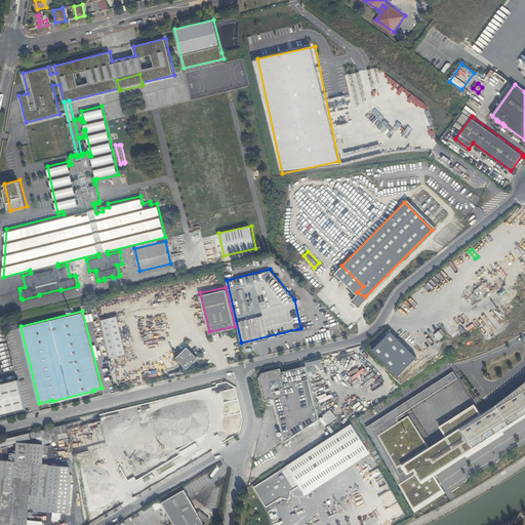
[(125,349),(117,311),(101,314),(109,353),(125,349)]
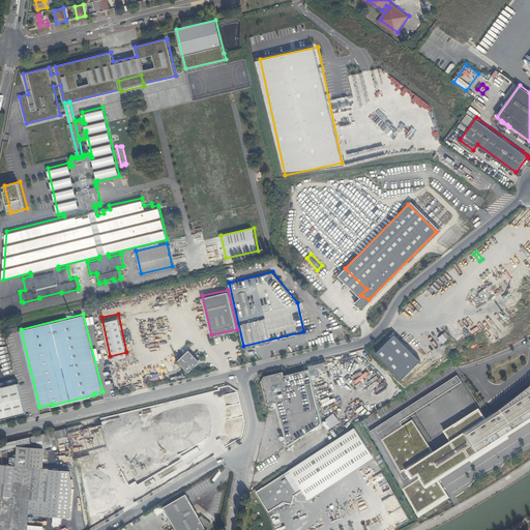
[(461,320),(468,329),(474,325),(467,315),(461,320)]
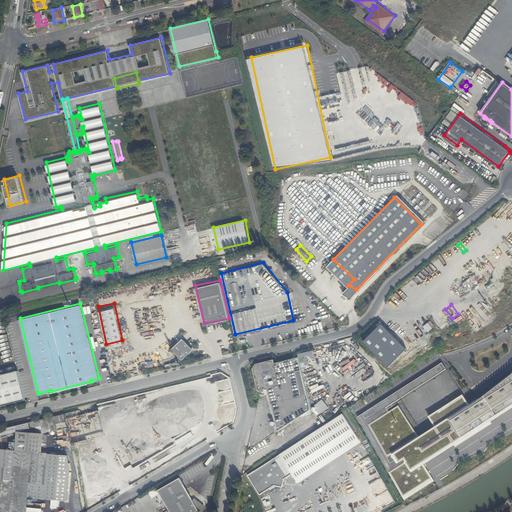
[(430,324),(432,322),(430,320),(423,327),(428,332),(433,328),(430,324)]
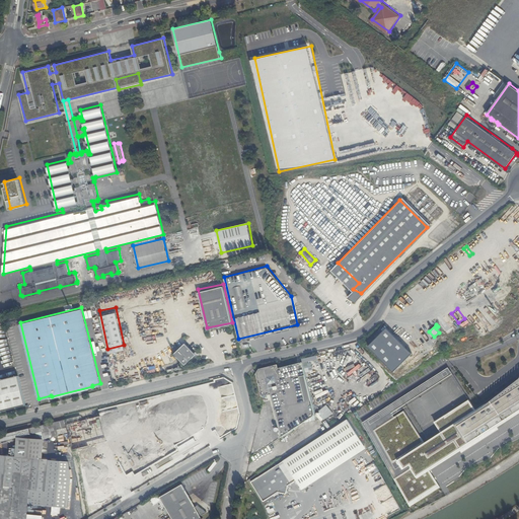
[(194,349),(186,340),(173,351),(184,362),(193,354),(196,354),(196,349),(194,349)]
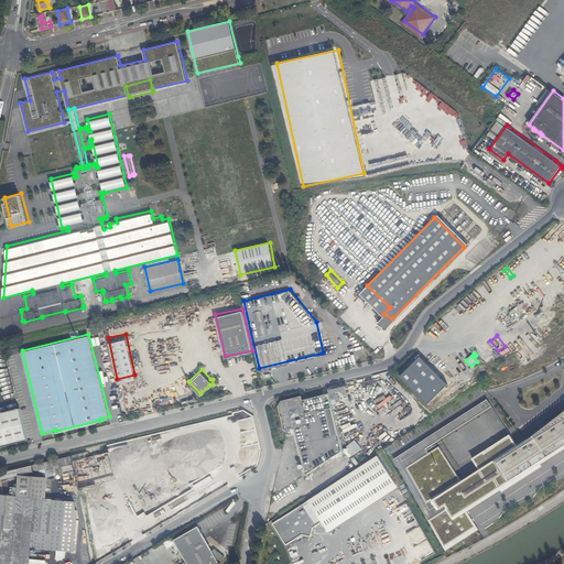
[(328,391),(303,397),(303,393),(283,398),(279,404),(285,429),(295,426),(304,461),(301,461),(300,463),(300,464),(301,466),(302,466),(303,466),(305,465),(306,472),(343,448),(328,391)]
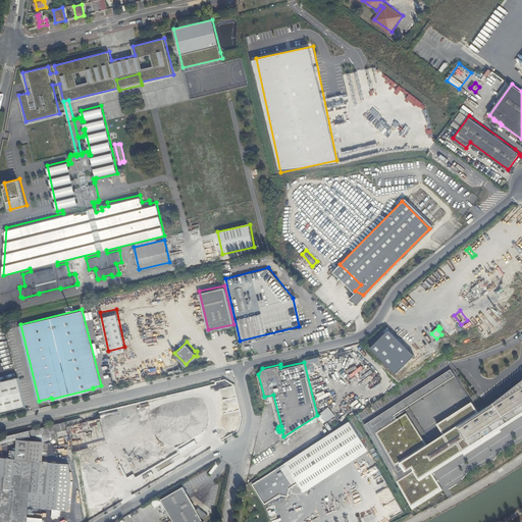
[(374,433),(397,419),(394,415),(455,375),(451,369),(365,425),(397,481),(401,479),(374,433)]
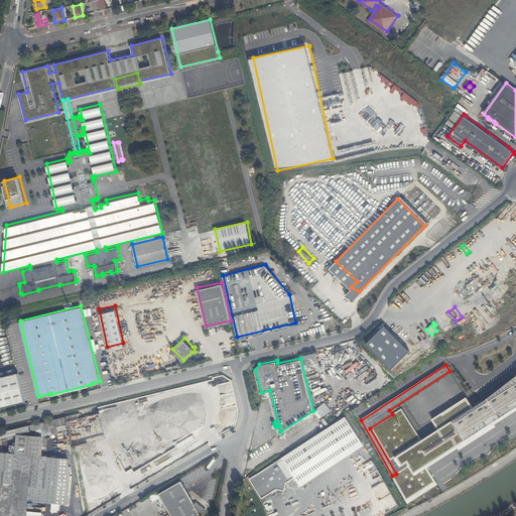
[(0,407),(26,401),(20,377),(0,381),(0,407)]
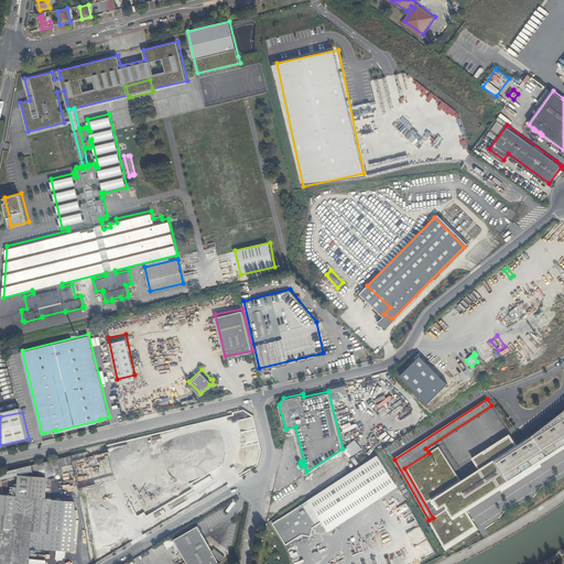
[(429,453),(404,468),(433,518),(429,520),(446,551),(478,530),(466,512),(500,490),(502,492),(542,466),(540,464),(563,448),(563,412),(529,438),(528,437),(517,445),(509,433),(473,458),(479,469),(462,481),(440,446),(429,453)]
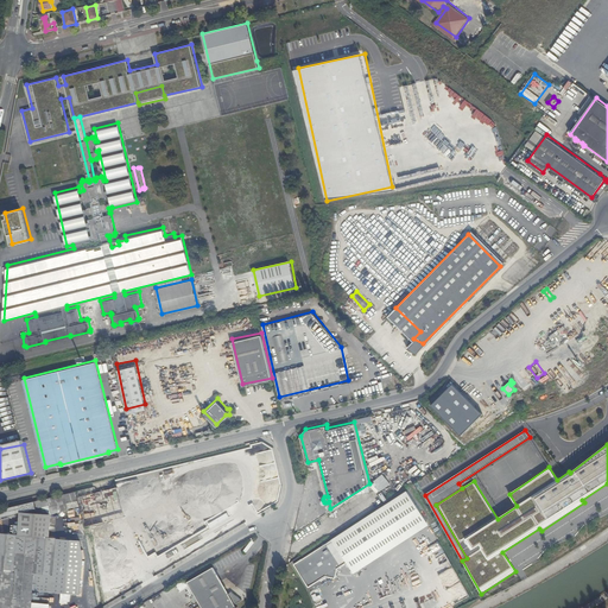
[(261,447),(240,451),(244,464),(265,460),(261,447)]
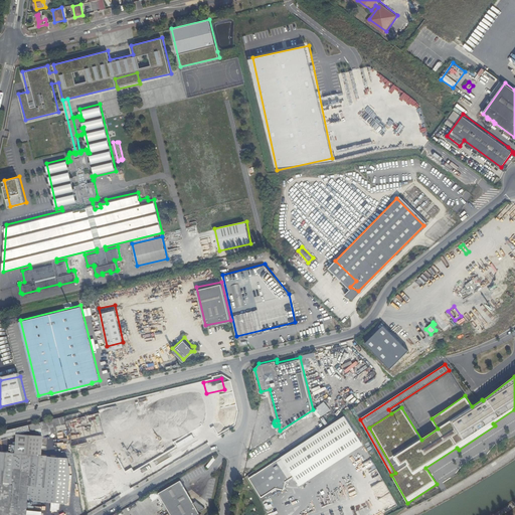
[(198,382),(176,388),(178,394),(178,396),(168,399),(173,419),(183,416),(182,411),(193,409),(191,403),(203,400),(198,382)]
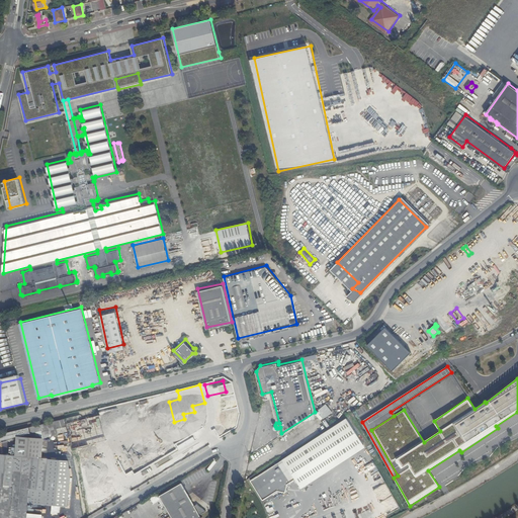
[(133,406),(136,420),(143,418),(140,407),(142,404),(147,403),(147,405),(179,397),(177,391),(132,402),(133,406)]
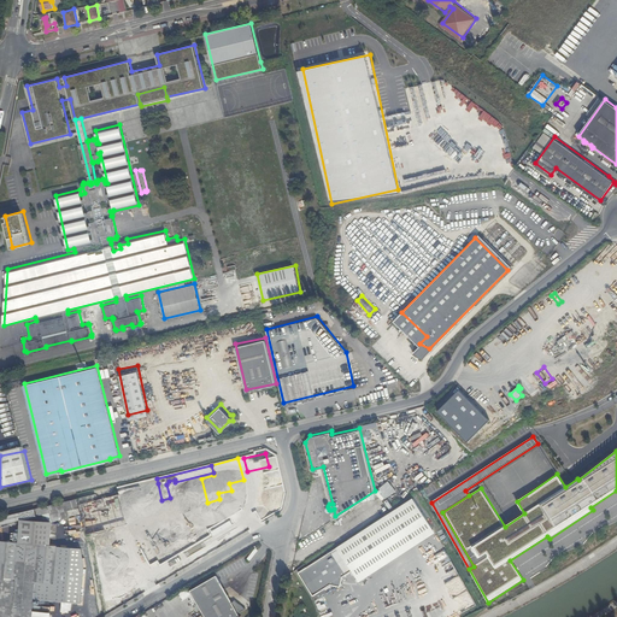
[(88,533),(165,513),(162,500),(158,483),(112,495),(111,489),(78,498),(82,513),(83,513),(88,533)]
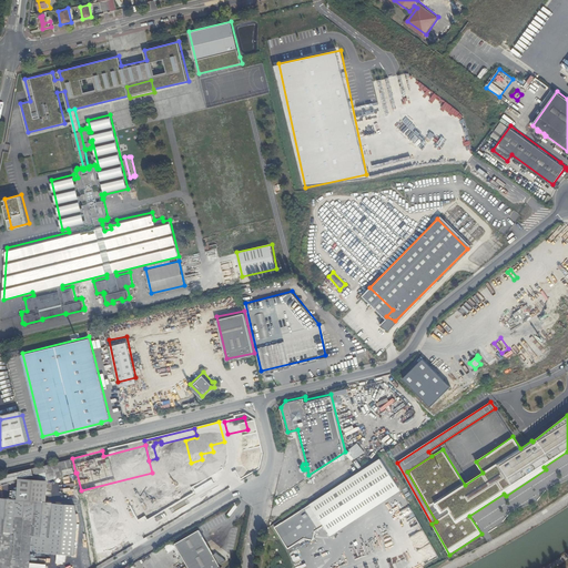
[(352,462),(359,457),(354,448),(346,453),(352,462)]
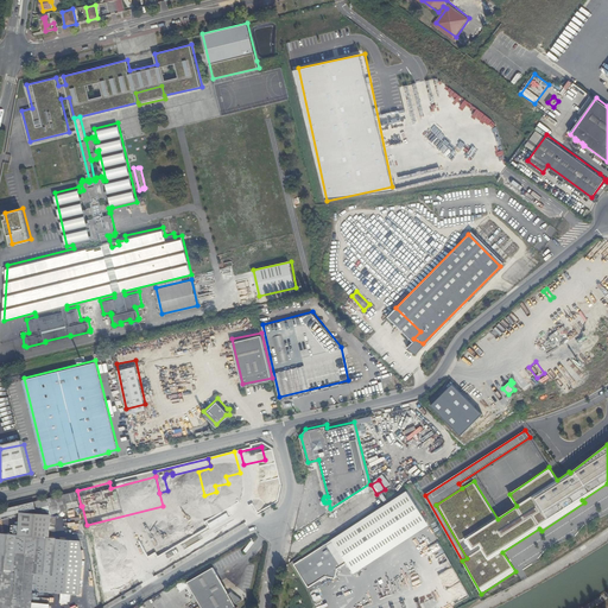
[(69,510),(81,506),(77,491),(37,500),(38,507),(50,504),(52,513),(61,511),(58,505),(67,502),(69,510)]
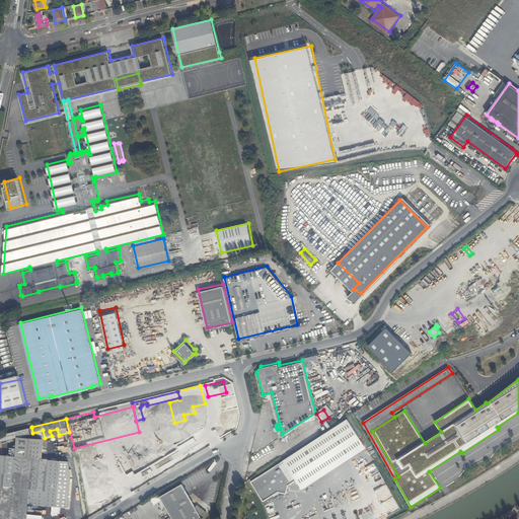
[(348,420),(251,482),(264,501),(279,492),(287,493),(289,486),(296,480),(301,487),(365,446),(348,420)]
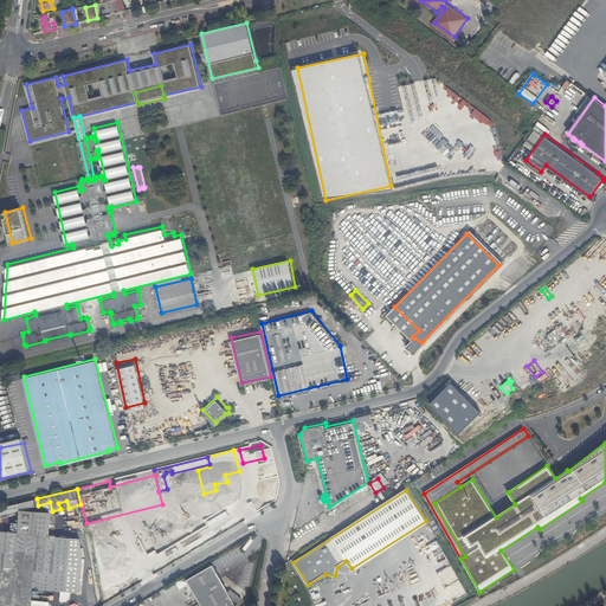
[(19,532),(49,535),(51,514),(21,510),(19,532)]
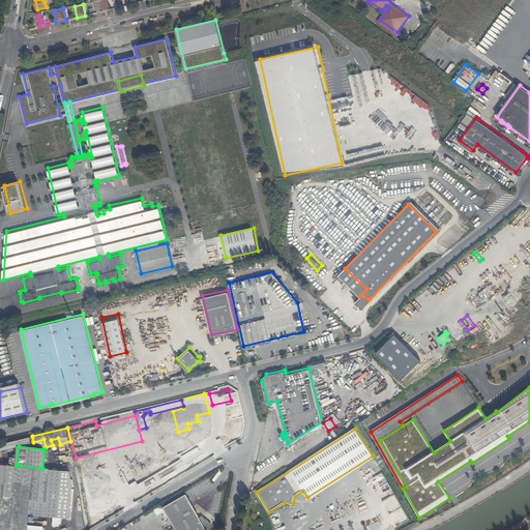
[(143,494),(150,489),(144,463),(145,463),(141,447),(130,450),(134,465),(134,466),(141,494),(143,493),(143,494)]
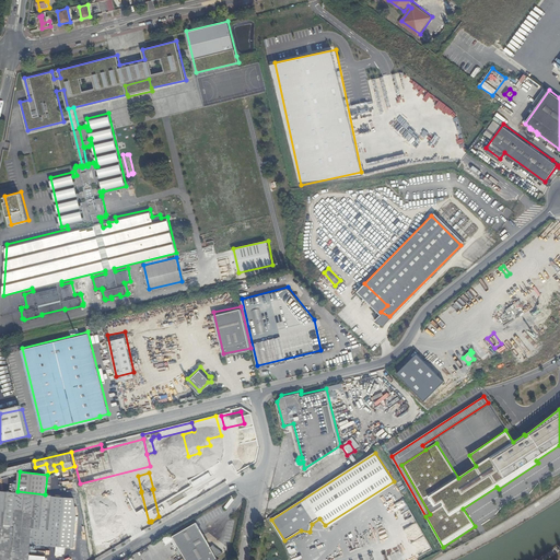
[(53,494),(45,494),(18,491),(1,490),(0,498),(0,559),(28,559),(33,527),(49,528),(53,494)]
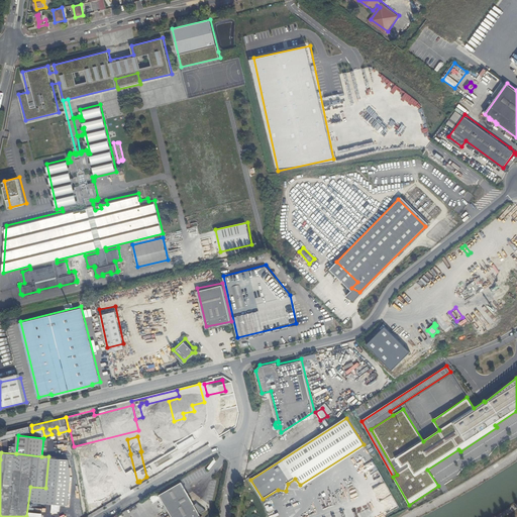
[(360,463),(368,461),(365,453),(357,456),(360,463)]
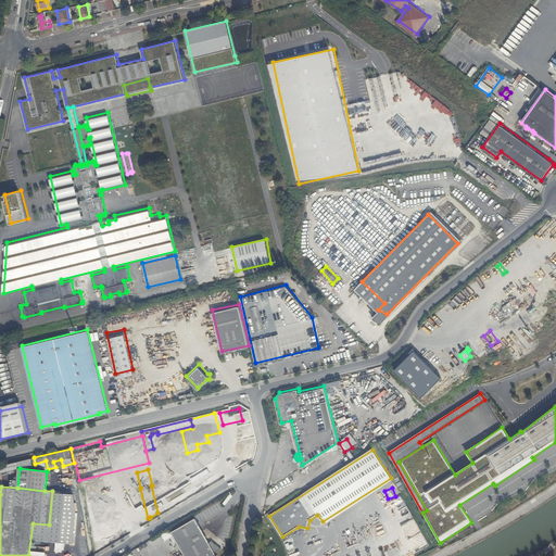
[(49,525),(48,540),(74,542),(77,512),(74,493),(52,491),(49,525)]
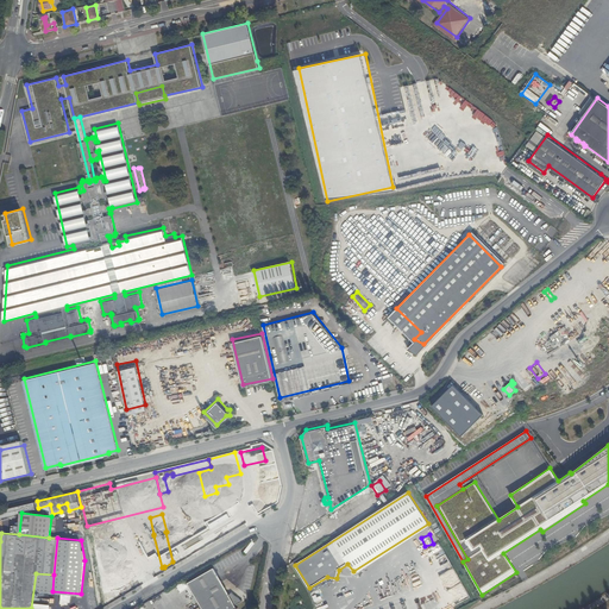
[(432,548),(433,552),(439,566),(449,562),(445,553),(444,554),(439,545),(432,548)]
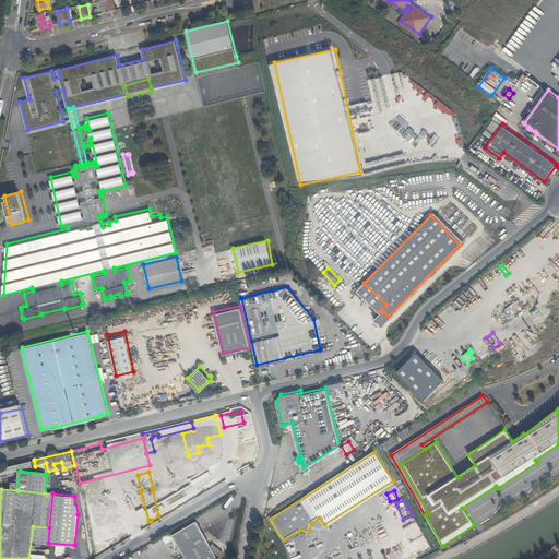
[(204,533),(197,521),(173,534),(187,558),(216,558),(218,558),(216,555),(224,550),(214,543),(211,545),(206,538),(195,545),(192,539),(204,533)]
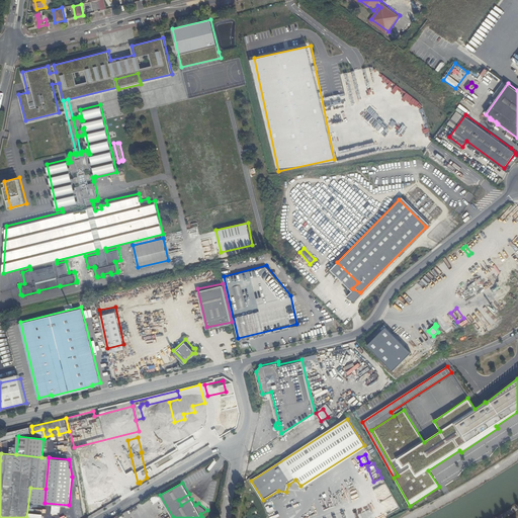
[(120,494),(118,490),(105,498),(105,499),(101,501),(103,504),(120,494)]
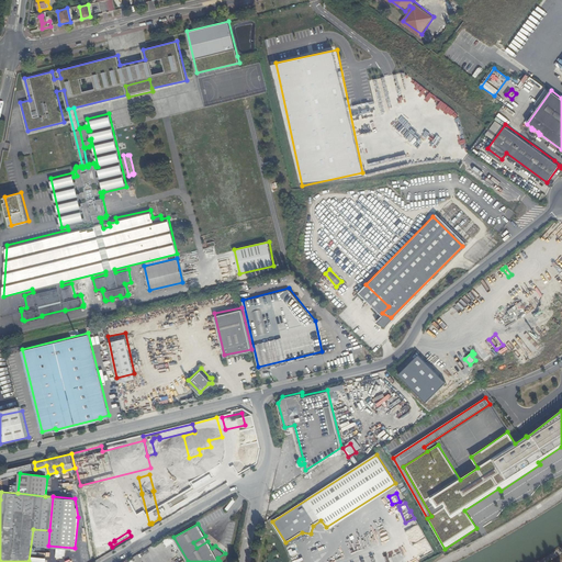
[(208,541),(205,536),(193,542),(197,548),(208,541)]
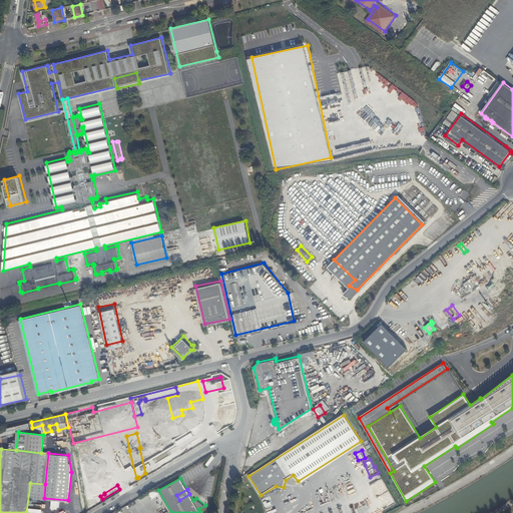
[(74,512),(79,512),(84,510),(81,496),(69,499),(71,512),(74,512),(75,512),(74,512)]
